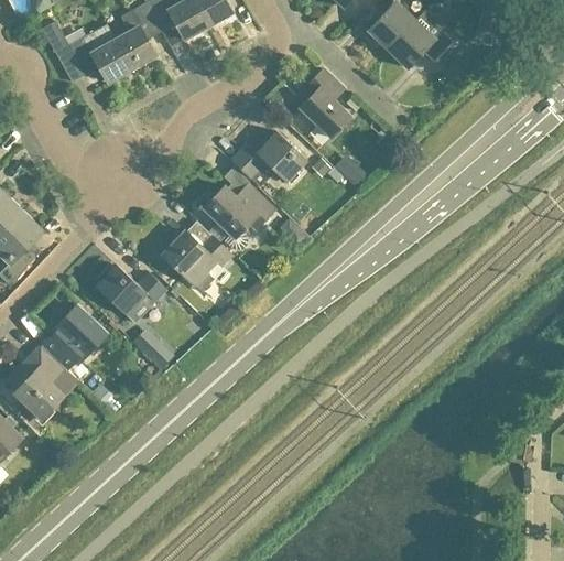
[(208,27),(193,0),(187,0),(179,4),(175,0),(150,0),(144,3),(159,29),(173,20),(184,40),(208,27)]
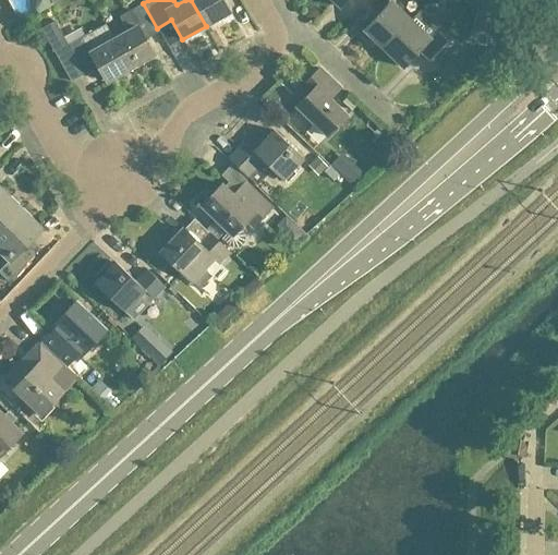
[(191,0),(206,26),(229,13),(221,0),(191,0)]
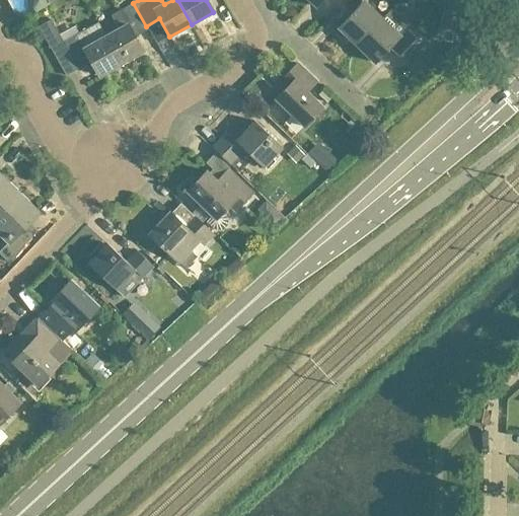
[(307,0),(316,8),(323,0),(340,0),(307,0)]
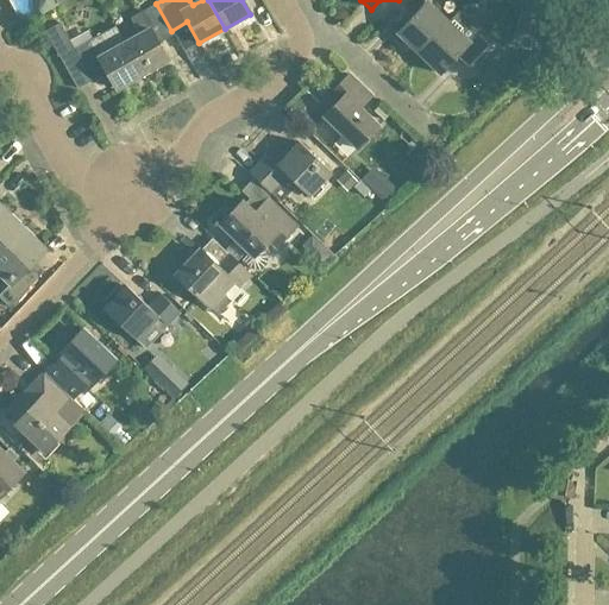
[(397,35),(418,54),(449,23),(427,2),(429,0),(410,0),(405,6),(415,17),(397,35)]
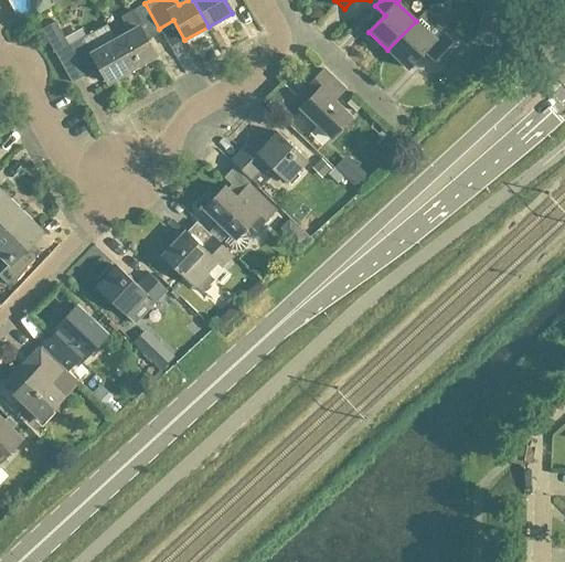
[(161,33),(159,29),(145,3),(121,17),(131,32),(117,40),(116,41),(132,70),(156,56),(147,41),(161,33)]
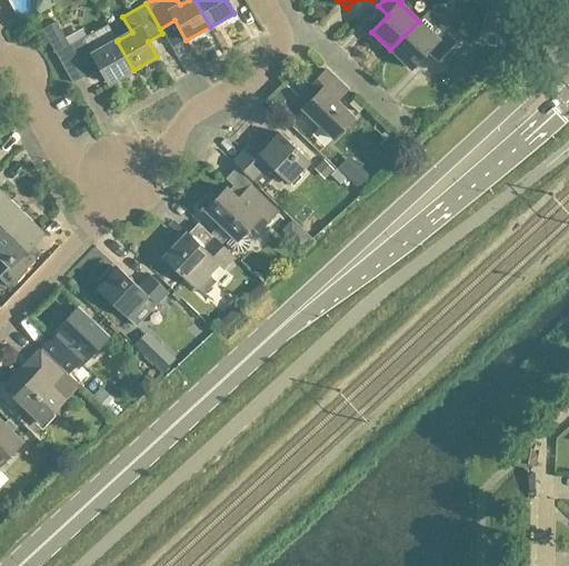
[(430,9),(419,21),(390,50),(410,69),(427,52),(438,63),(458,43),(438,23),(441,20),(430,9)]
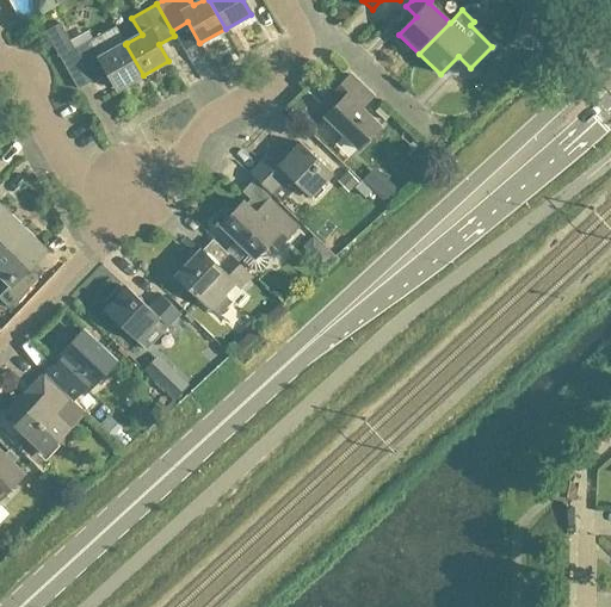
[(62,23),(47,31),(62,57),(74,51),(91,82),(106,73),(116,91),(143,75),(125,44),(127,43),(117,26),(93,39),(76,49),(71,38),(62,23)]
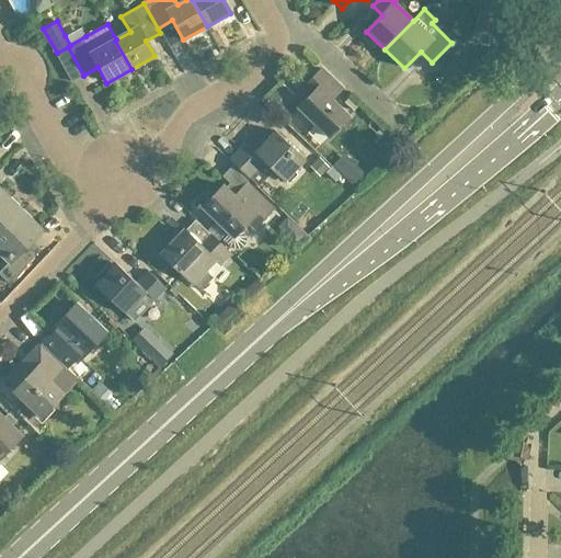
[(472,43),(489,47),(493,29),(477,25),(472,43)]
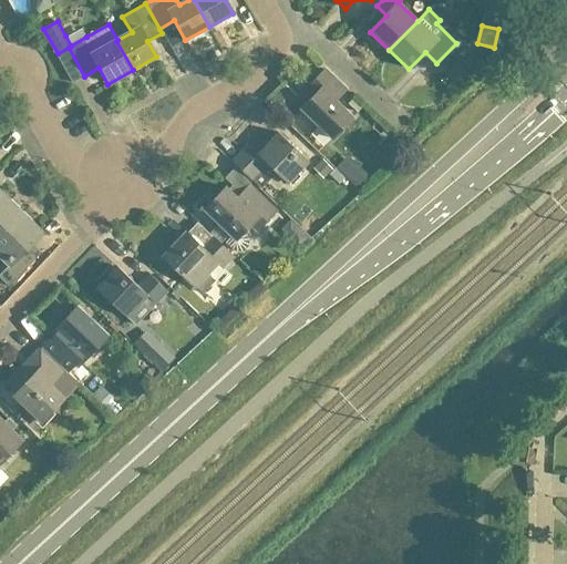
[(332,139),(352,118),(334,100),(344,89),(325,69),(306,89),(312,94),(300,108),(332,139)]
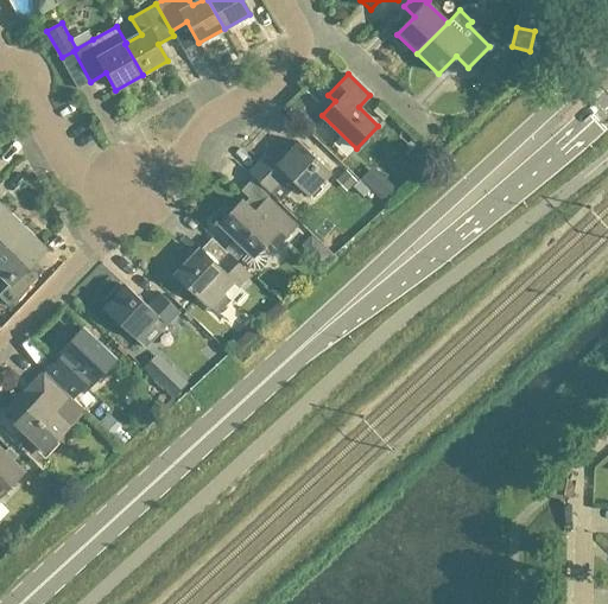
[(309,195),(331,172),(299,141),(277,165),(266,154),(249,172),(270,192),(286,175),(309,195)]
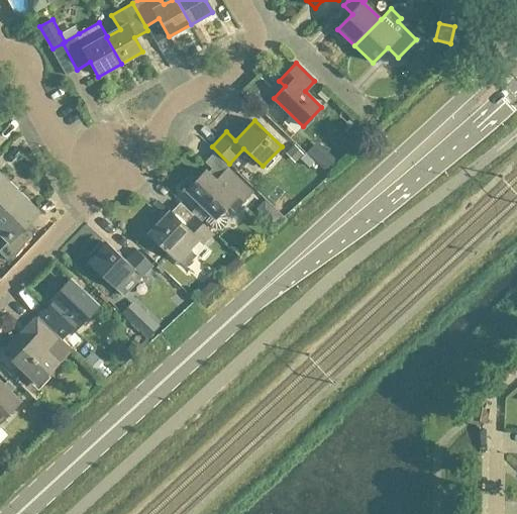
[(206,220),(212,226),(216,228),(221,228),(224,226),(226,222),(227,218),(225,214),(222,212),(229,204),(235,210),(252,192),(227,168),(216,180),(206,170),(186,190),(211,214),(206,220)]
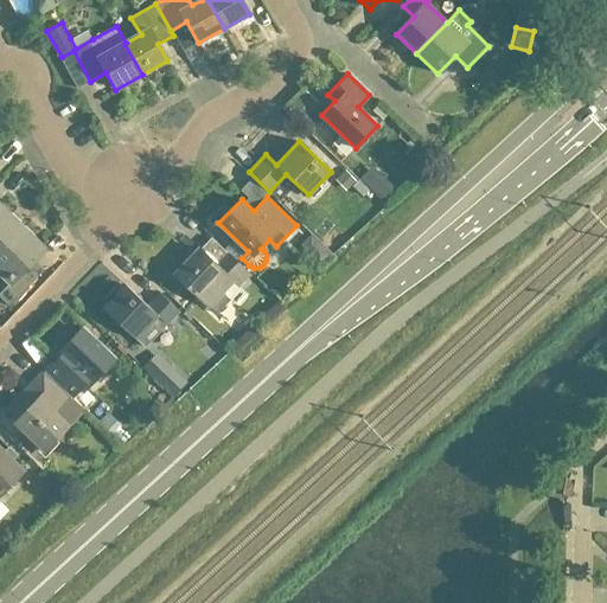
[(0,248),(23,225),(0,203),(0,248)]
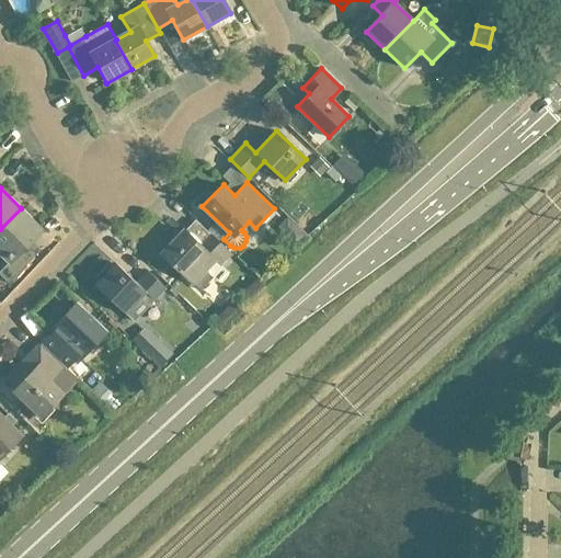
[(21,208),(0,229),(0,251),(10,261),(0,271),(0,274),(9,283),(35,254),(26,246),(42,229),(21,208)]
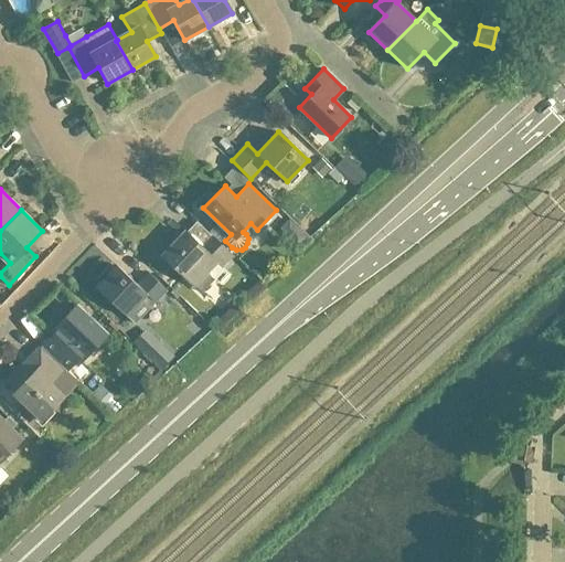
[(308,235),(299,228),(295,233),(295,239),(300,243),(308,235)]
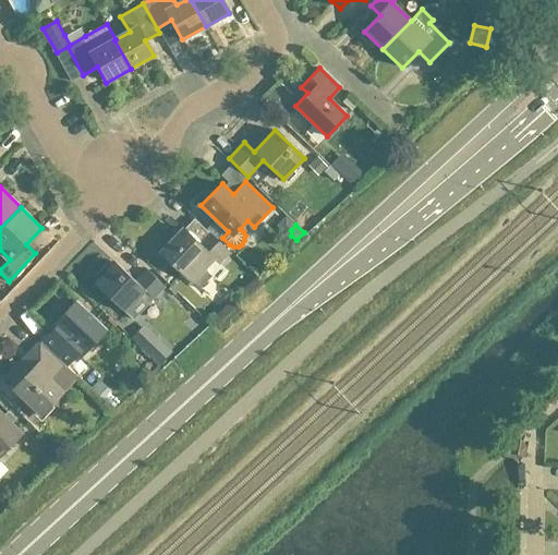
[(210,275),(204,268),(214,258),(218,263),(229,252),(210,233),(201,244),(184,228),(161,252),(198,288),(210,275)]
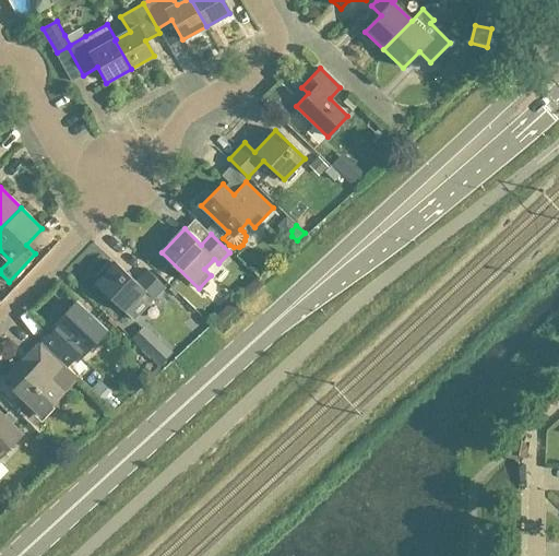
[(96,283),(132,317),(152,297),(154,299),(166,286),(147,269),(137,282),(116,262),(114,264),(108,262),(94,276),(97,282),(96,283)]
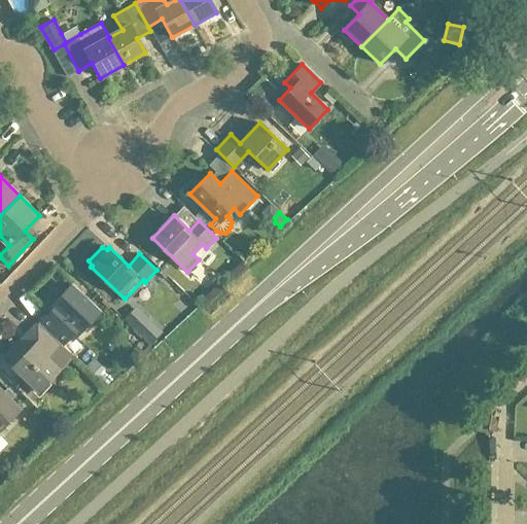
[(45,313),(38,321),(61,344),(62,343),(73,354),(81,345),(74,339),(102,310),(74,283),(45,313)]
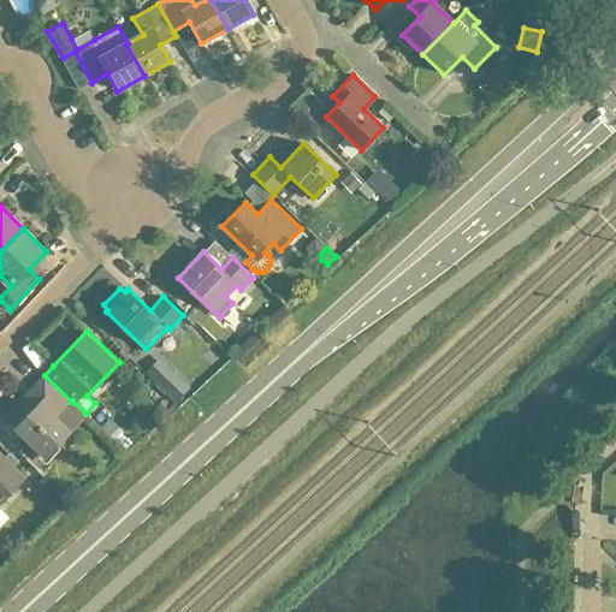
[(22,342),(41,366),(51,358),(33,333),(22,342)]
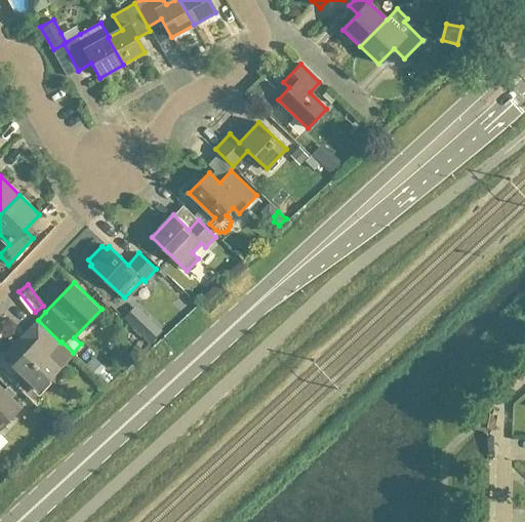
[(49,356),(61,343),(38,320),(6,353),(16,361),(13,364),(40,389),(61,367),(49,356)]
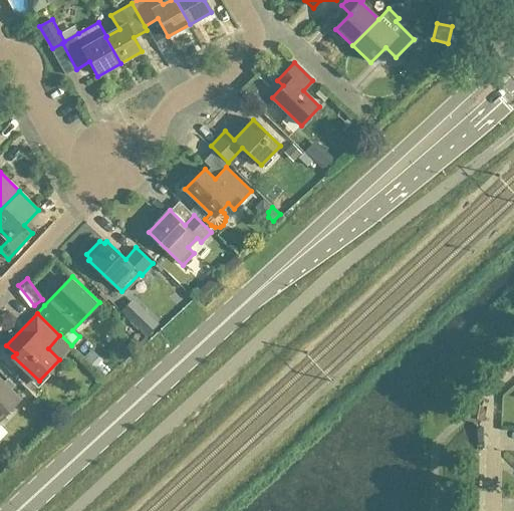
[(0,418),(20,398),(0,378),(0,418)]
